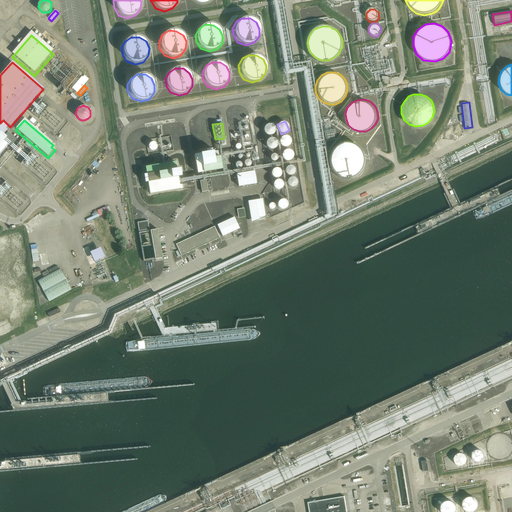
[(272,137),(276,127),(267,123),(263,133),(272,137)]
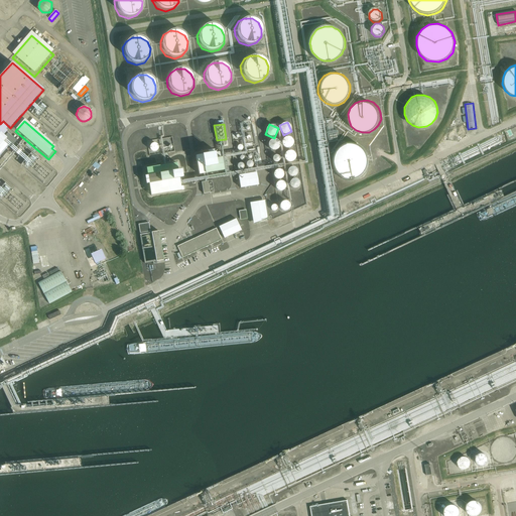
[(282,140),(289,147),(294,141),(286,135),(282,140)]
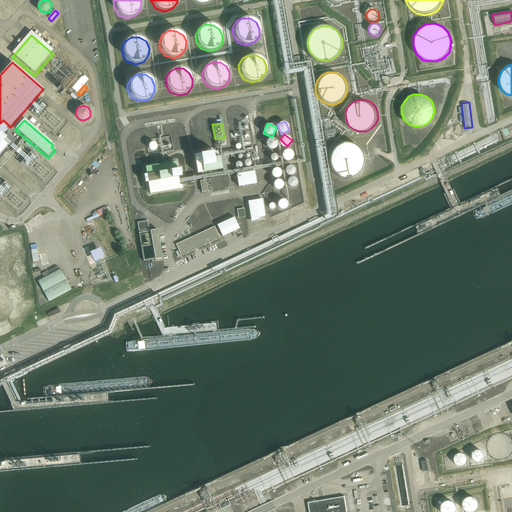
[(276,138),(267,139),(267,147),(276,146),(276,138)]
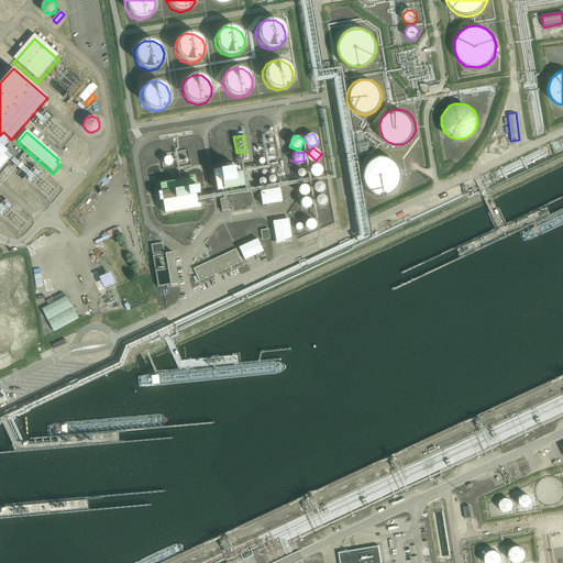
[(364,188),(373,195),(383,197),(393,194),(399,187),(403,177),(401,167),(395,158),(386,154),(376,155),(367,159),(362,168),(361,178),(364,188)]
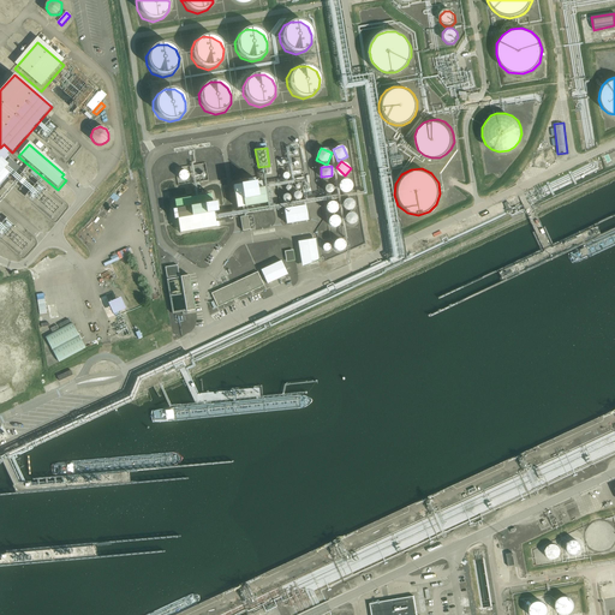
[(0,196),(10,185),(5,181),(10,177),(1,169),(0,171),(0,196)]
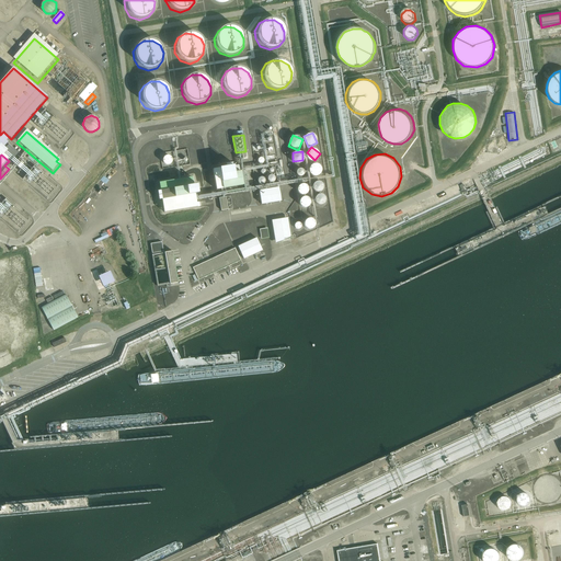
[(171,155),(163,158),(165,165),(173,162),(171,155)]
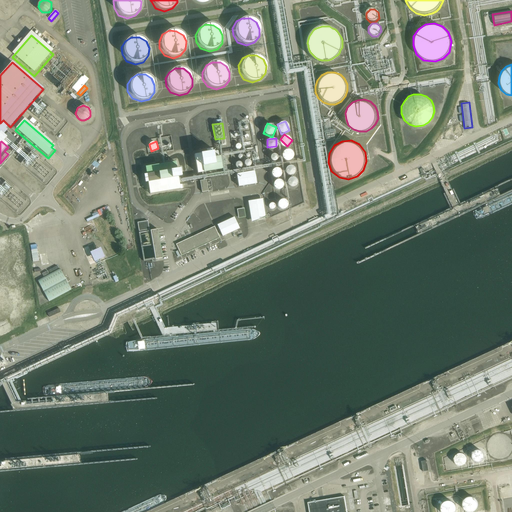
[(221,170),(218,151),(212,152),(212,149),(193,152),(197,174),(221,170)]
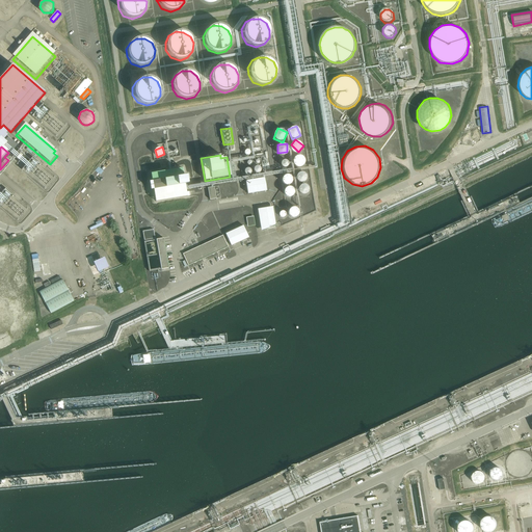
[(304,157),(297,156),(295,165),(303,166),(304,157)]
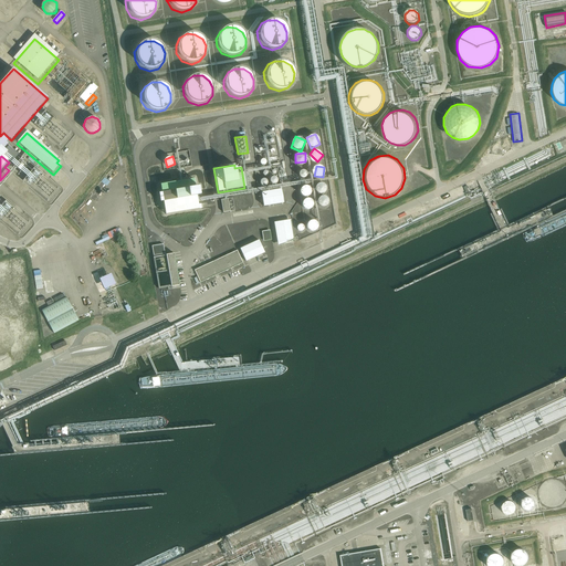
[(200,196),(198,187),(195,188),(194,179),(160,185),(161,194),(158,194),(160,202),(164,202),(166,216),(199,210),(197,197),(200,196)]
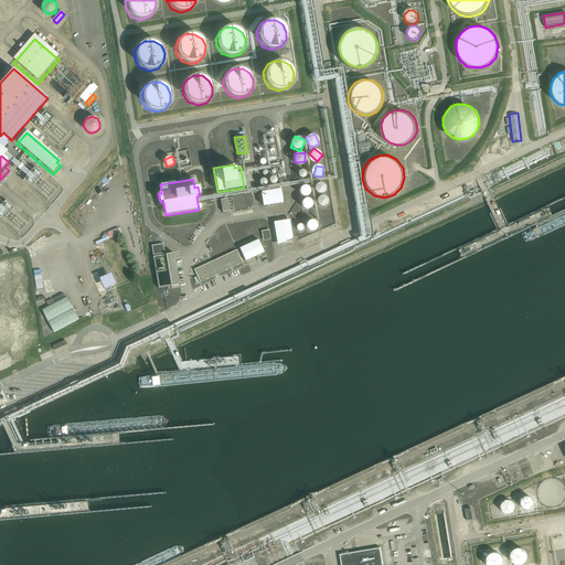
[(280,189),(262,192),(264,206),(284,203),(280,189)]
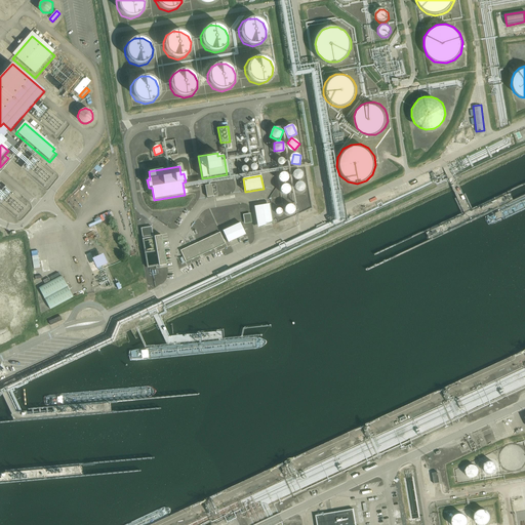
[(413,183),(415,187),(430,179),(428,175),(413,183)]
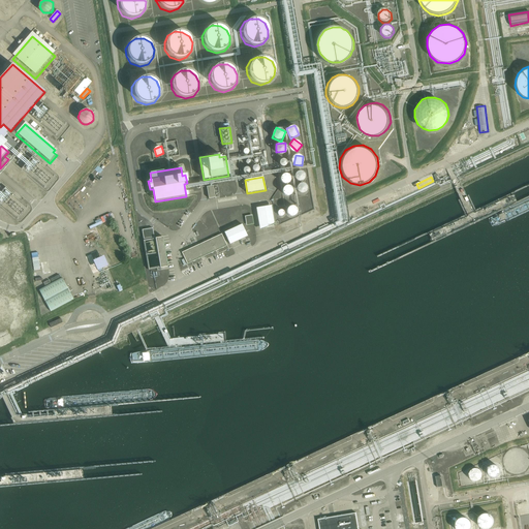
[(215,197),(213,186),(207,187),(208,198),(215,197)]
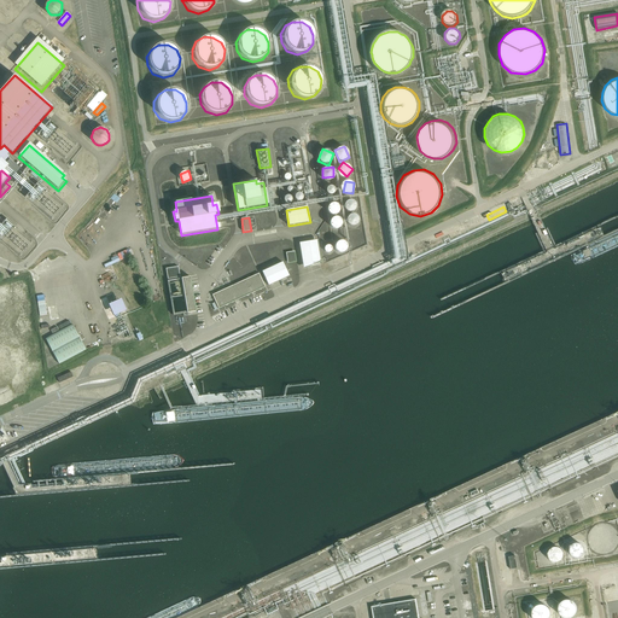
[(322,264),(319,239),(299,243),(303,267),(322,264)]
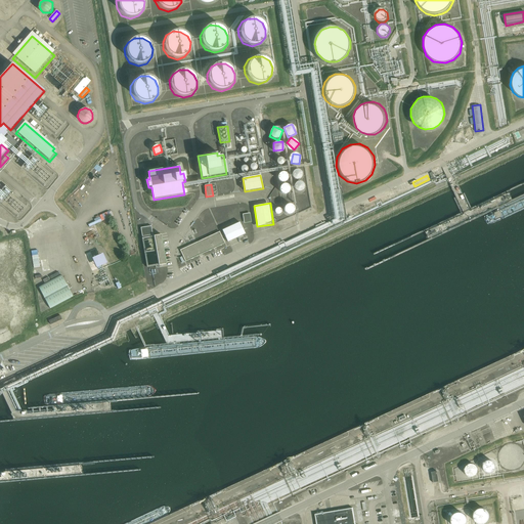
[(285,212),(293,214),(295,206),(287,204),(285,212)]
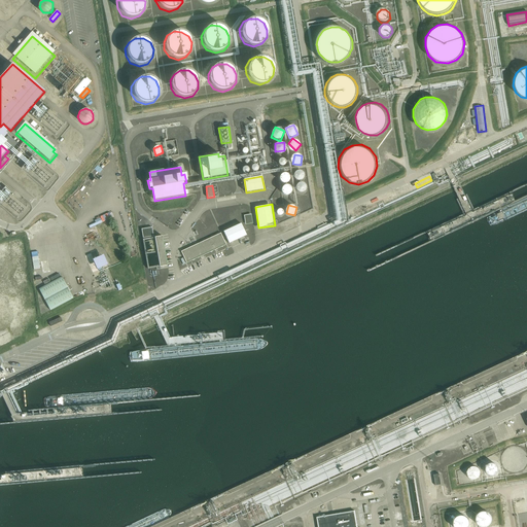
[(220,210),(226,225),(230,223),(223,208),(220,210)]
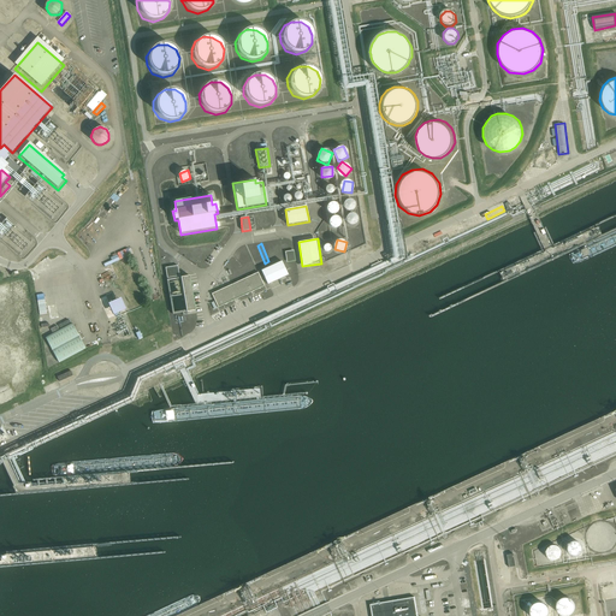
[(118,253),(120,259),(131,255),(129,248),(118,253)]
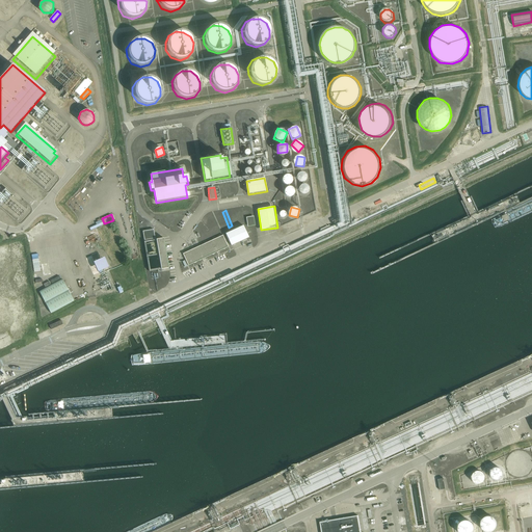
[(254,216),(246,217),(248,227),(256,225),(254,216)]
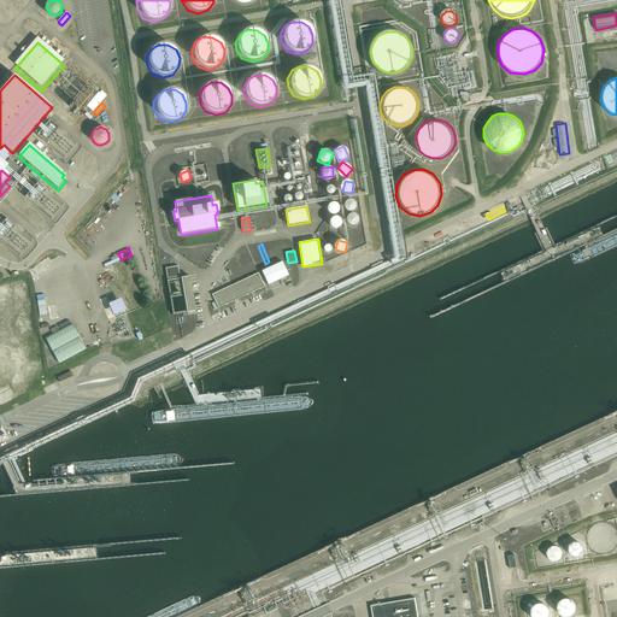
[(288,276),(282,262),(262,271),(268,286),(288,276)]
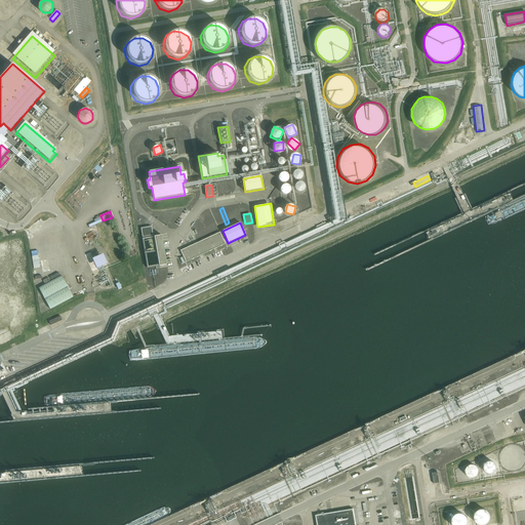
[(186,263),(226,244),(219,233),(180,250),(186,263)]
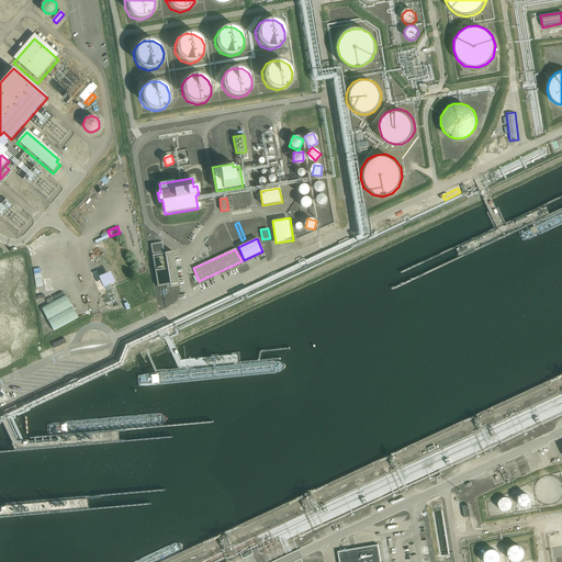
[(178,283),(172,251),(165,254),(170,284),(178,283)]
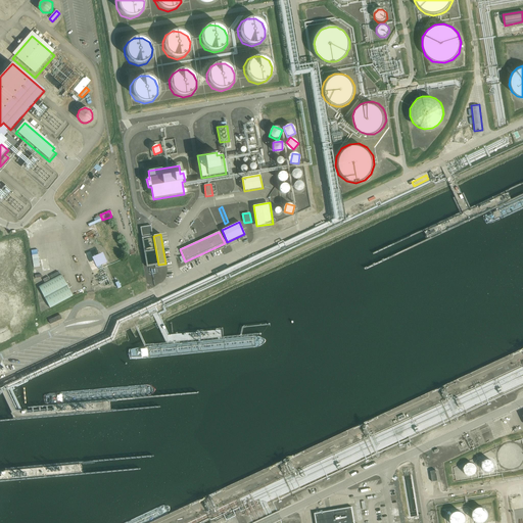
[(104,256),(93,262),(97,271),(108,266),(104,256)]
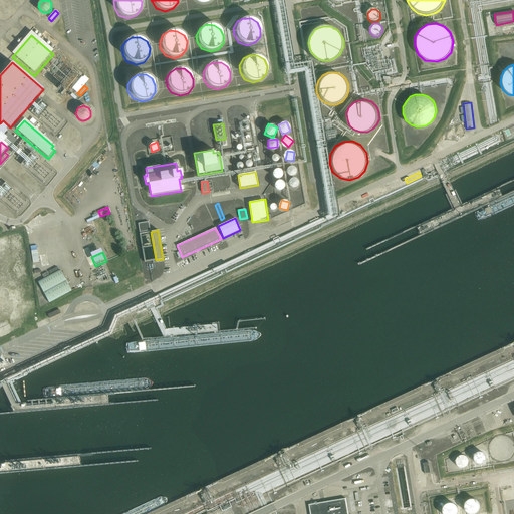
[(60,270),(38,282),(44,293),(66,281),(60,270)]
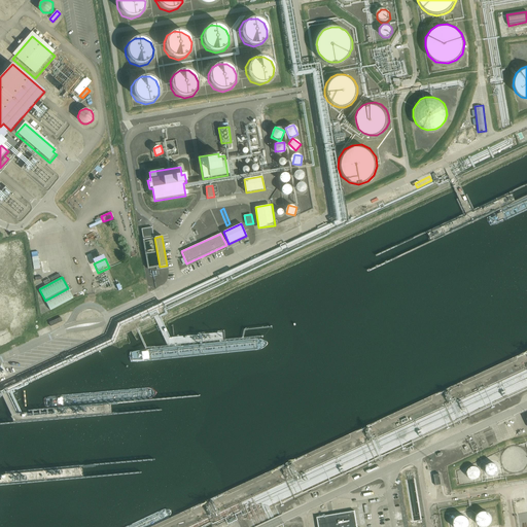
[(69,289),(45,302),(50,312),(74,300),(69,289)]
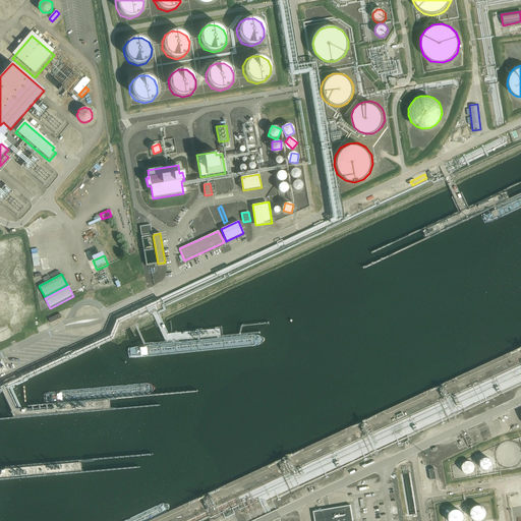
[(50,323),(61,317),(60,314),(49,320),(50,323)]
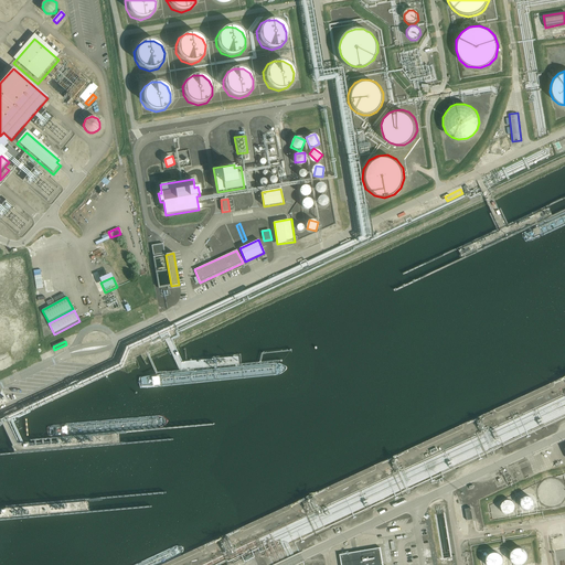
[(537,488),(537,497),(541,501),(547,505),(554,505),(561,502),(564,494),(564,487),(561,480),(554,477),(547,478),(541,481),(537,488)]
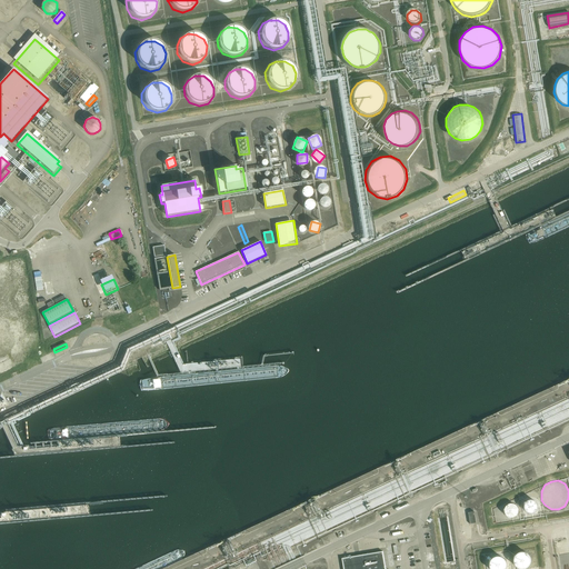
[(538,506),(538,505),(538,503),(538,502),(537,501),(536,500),(535,499),(533,498),(532,498),(530,498),(528,498),(527,499),(526,500),(525,501),(525,502),(523,503),(523,506),(525,508),(525,509),(526,510),(527,510),(528,511),(529,511),(530,512),(532,512),(533,511),(536,510),(537,509),(538,508),(538,507),(538,506)]
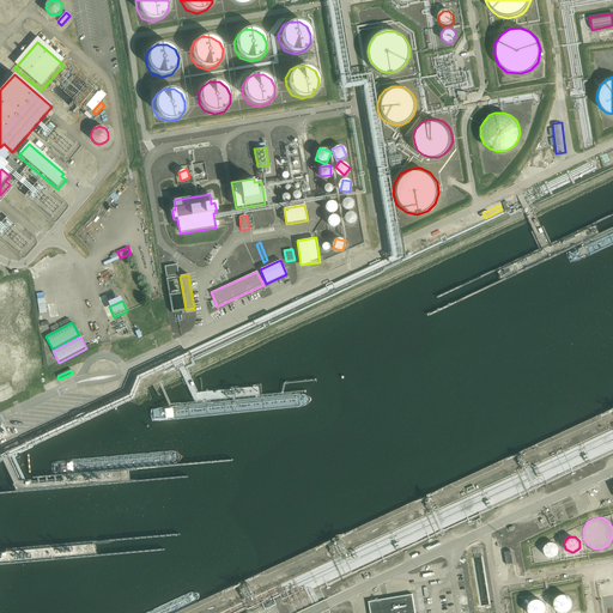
[(559,548),(558,547),(558,545),(557,544),(556,542),(554,541),(553,541),(552,540),(551,540),(548,541),(547,541),(545,542),(545,544),(542,546),(542,547),(542,548),(542,551),(544,552),(544,553),(545,554),(546,556),(548,557),(550,557),(551,557),(554,556),(556,556),(557,554),(558,552),(558,551),(559,548)]
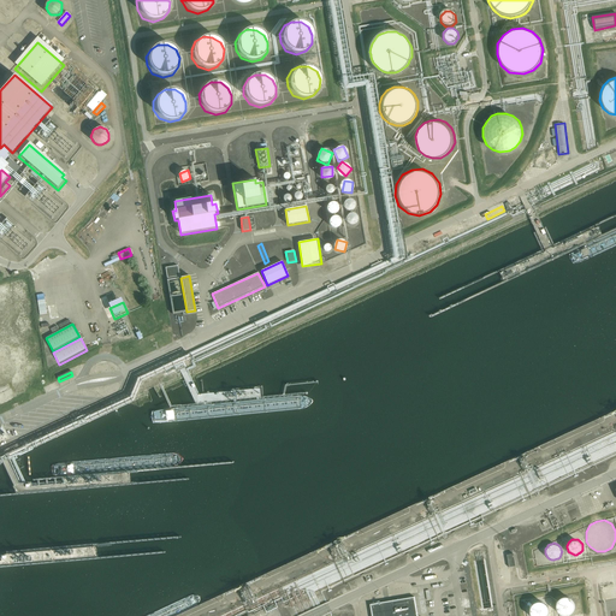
[(574,605),(574,604),(573,602),(573,600),(570,599),(569,598),(568,597),(566,597),(564,597),(562,597),(561,597),(560,598),(558,599),(557,600),(556,602),(556,604),(556,605),(556,608),(556,609),(557,611),(558,612),(560,614),(562,614),(563,615),(566,615),(567,615),(568,614),(570,612),(572,611),(573,610),(573,609),(574,608),(574,605)]
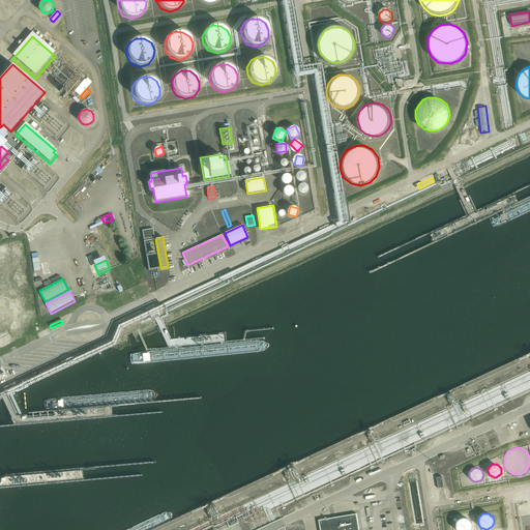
[(320,529),(359,529),(357,514),(319,521),(320,529)]
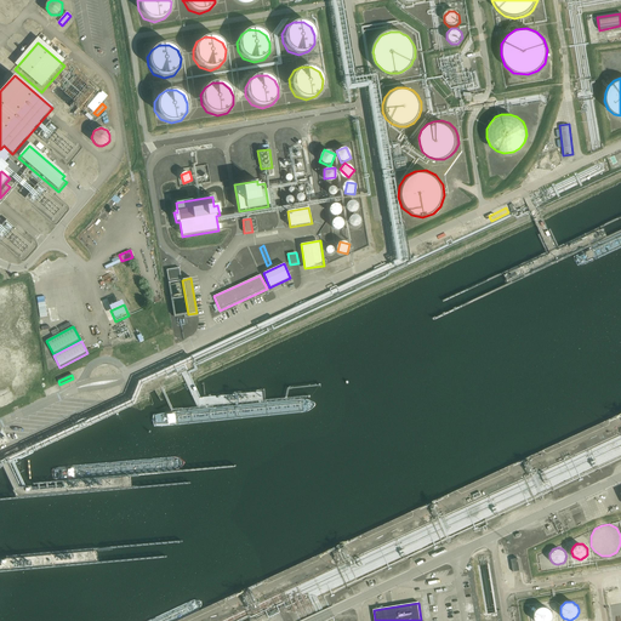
[(552,615),(552,614),(552,611),(551,610),(550,609),(548,608),(546,607),(545,607),(542,607),(540,607),(537,608),(536,609),(535,610),(534,613),(534,614),(534,615),(534,617),(535,620),(536,620),(535,620),(550,620),(551,620),(552,619),(552,617),(552,615)]
